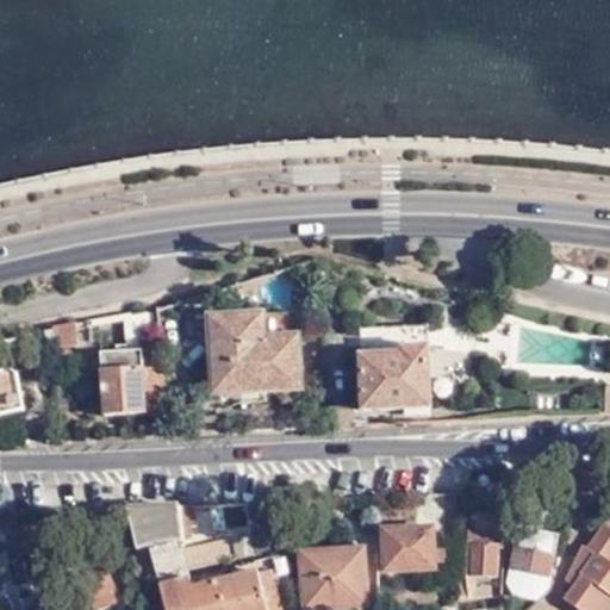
[(303,387),(297,311),(210,316),(215,392),(303,387)]
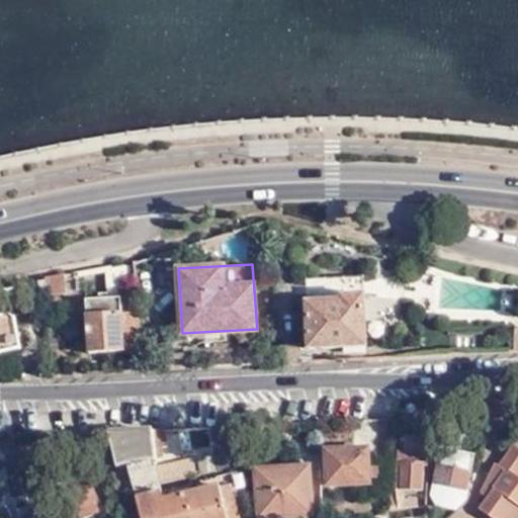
[(46,291),(46,293),(67,291),(66,271),(44,276),(45,279),(46,291)]
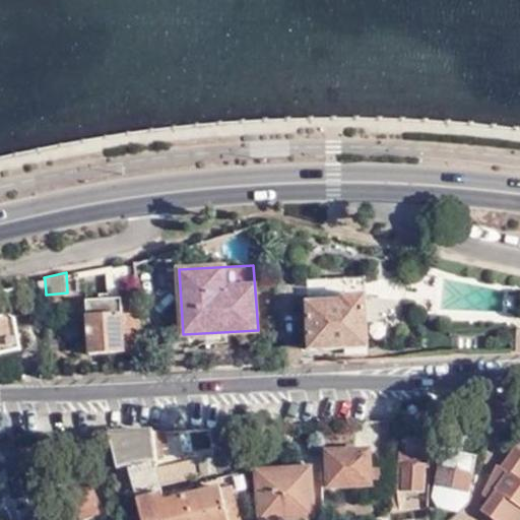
[(39,294),(46,293),(45,280),(38,280),(38,283),(35,283),(36,291),(38,290),(39,294)]
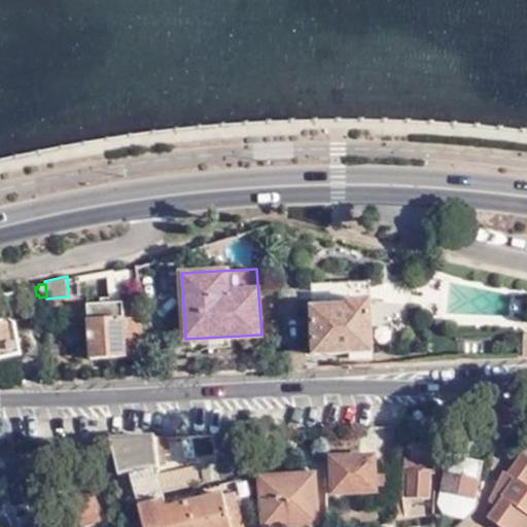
[(146,354),(142,315),(123,315),(120,300),(88,302),(91,357),(146,354)]
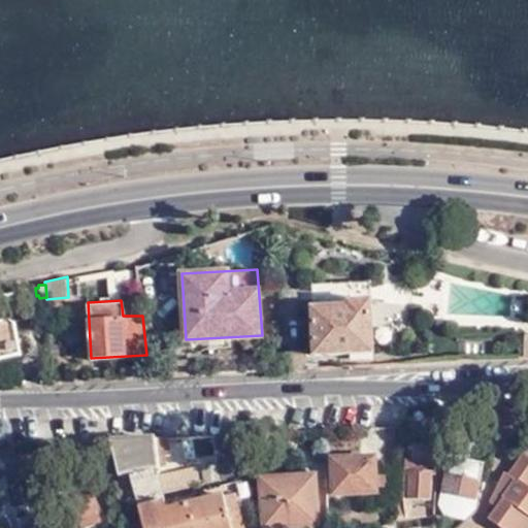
[(352,306),(314,307),(316,355),(375,353),(373,300),(352,301),(352,306)]
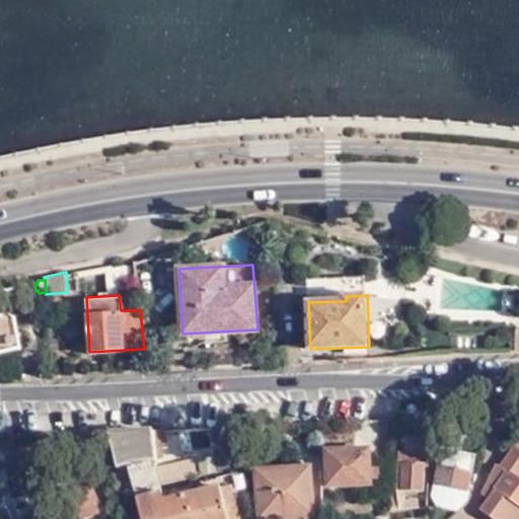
[(0,353),(20,348),(14,317),(7,314),(0,315),(0,353)]
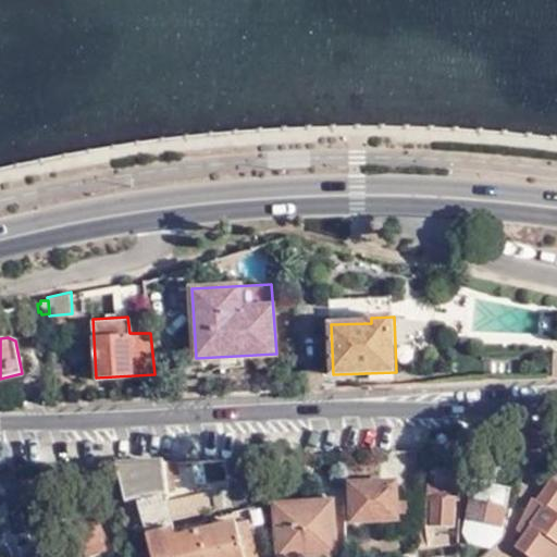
[(227,458),(229,484),(246,484),(245,458),(227,458)]
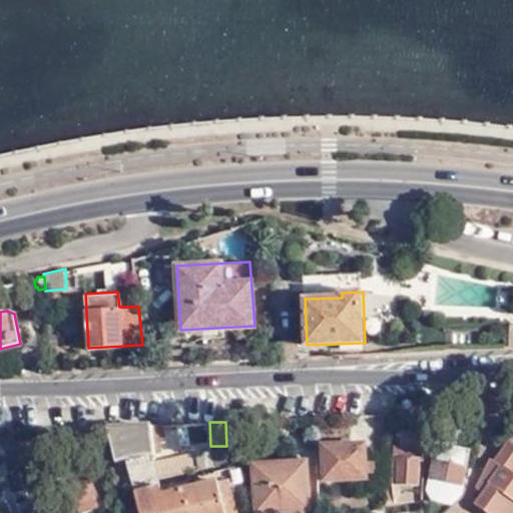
[(118,429),(105,430),(111,459),(123,458),(135,512),(231,512),(225,485),(216,486),(214,485),(159,496),(144,428),(118,429)]
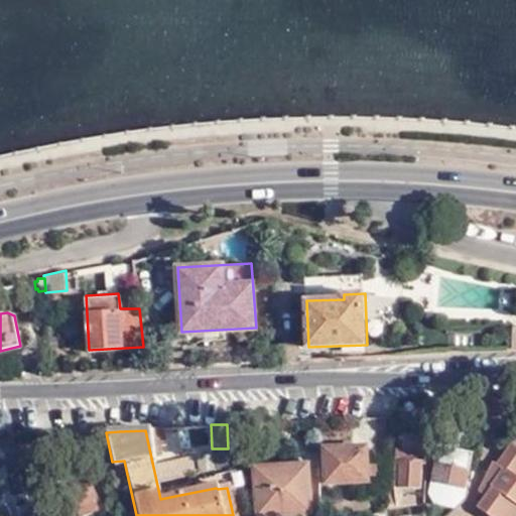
[(91,432),(77,433),(78,457),(98,456),(91,432)]
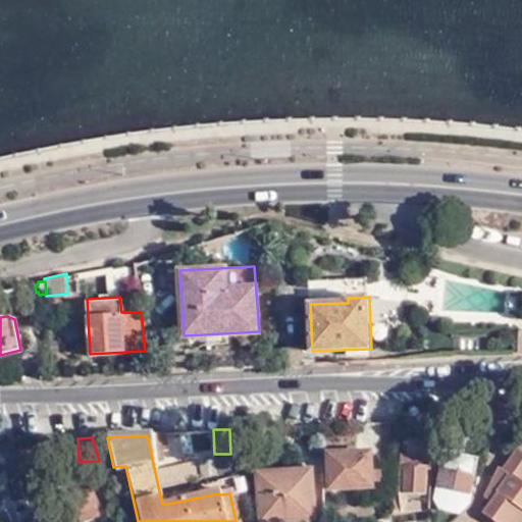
[(519,521),(521,519),(521,484),(520,483),(521,479),(521,454),(516,451),(503,468),(504,471),(489,490),(490,492),(485,499),(490,504),(483,512),(496,521),(519,521)]
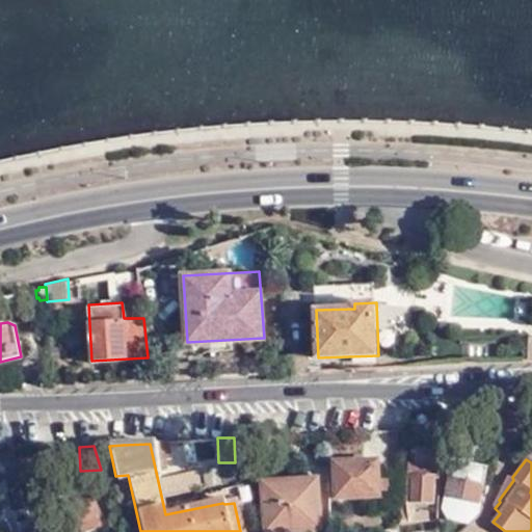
[(377,463),(335,464),(337,501),(379,499),(377,463)]
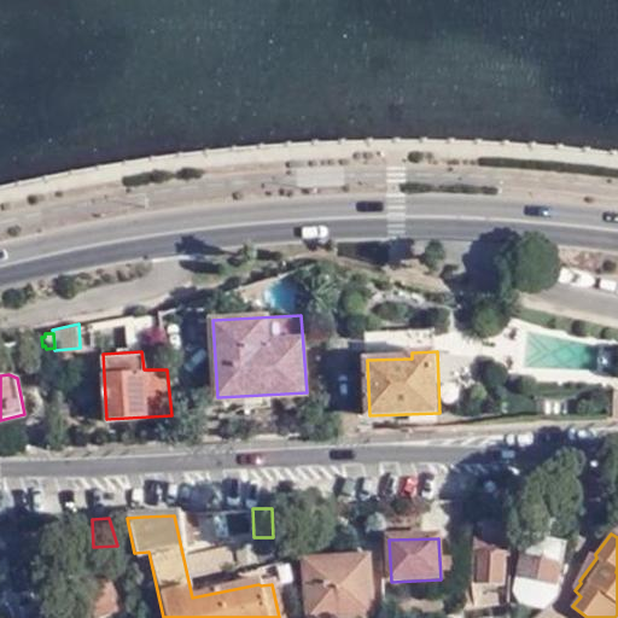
[(524,578),(560,586),(567,546),(530,538),(523,578),(524,578)]
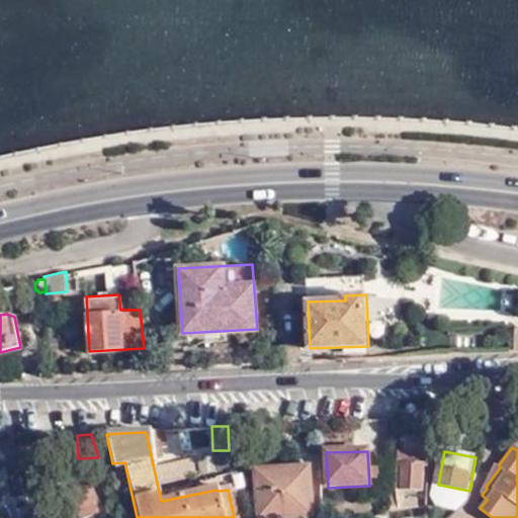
[(422,466),(427,466),(427,453),(402,452),(401,466),(398,466),(397,514),(417,512),(417,504),(405,503),(405,493),(420,494),(422,466)]
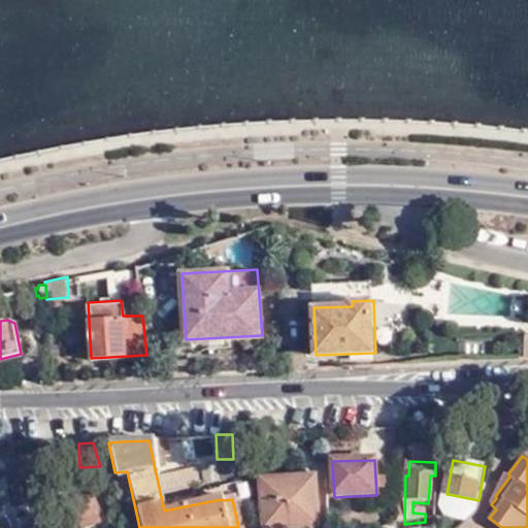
[(221,488),(246,483),(245,470),(229,473),(225,470),(219,472),(221,488)]
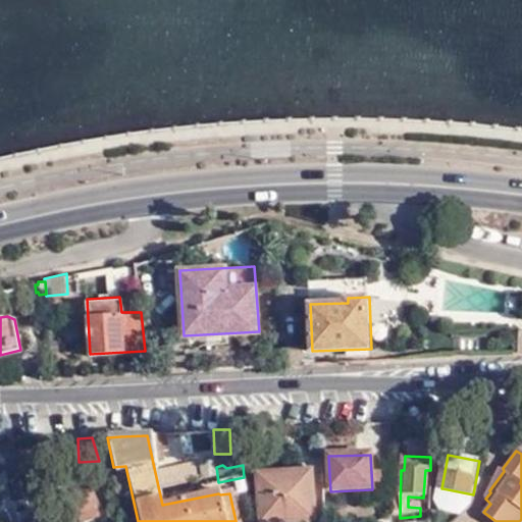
[(300,488),(301,474),(257,475),(257,521),(286,521),(307,521),(311,521),(310,488),(300,488)]
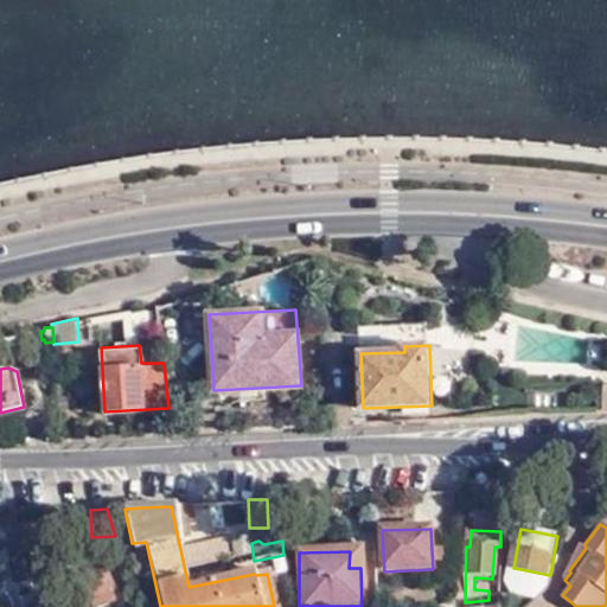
[(359,551),(350,551),(349,568),(360,568),(359,551)]
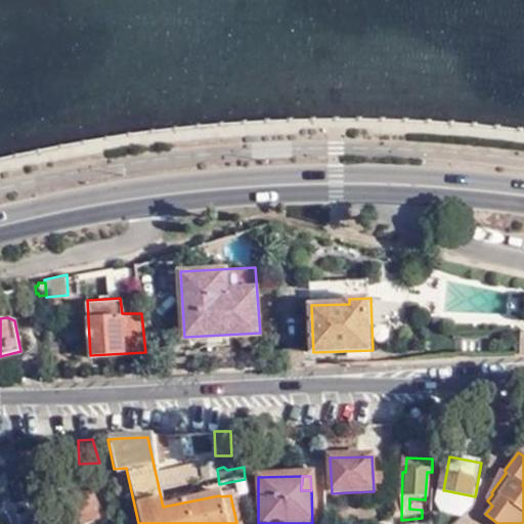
[(62,482),(45,489),(58,523),(59,523),(67,521),(68,523),(87,523),(101,519),(88,485),(67,493),(62,482)]
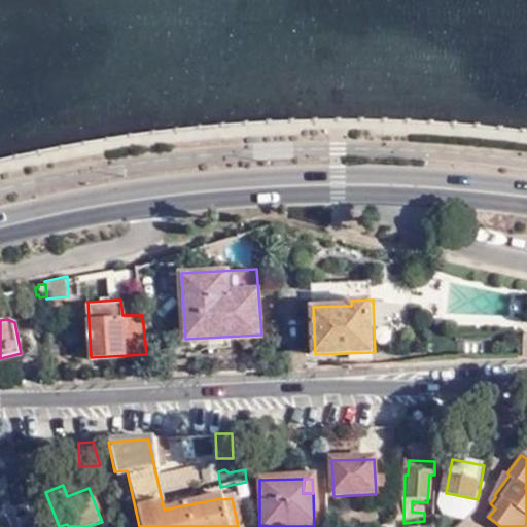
[(476,511),(478,499),(447,493),(445,504),(476,511)]
